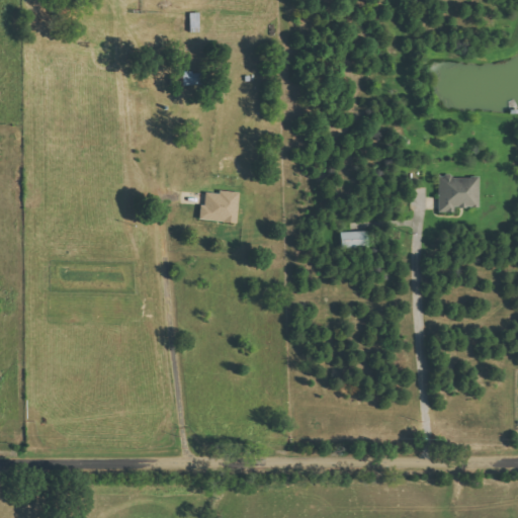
[(200,13),(190,13),(190,32),(200,32),(200,13)]
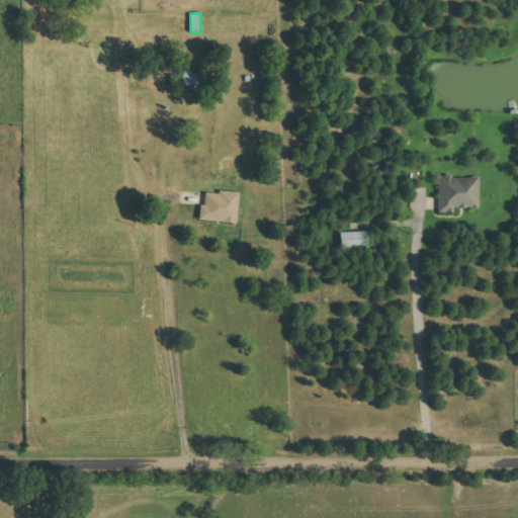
[(182,85),(199,85),(199,72),(182,72),(182,85)]
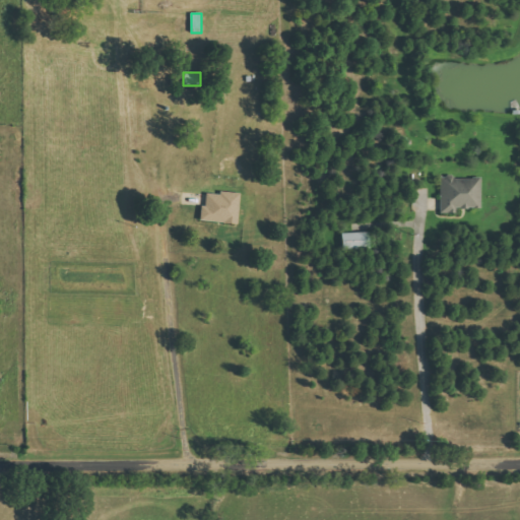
[(441,178),(441,213),(458,213),(458,208),(482,208),(481,178),(441,178)]
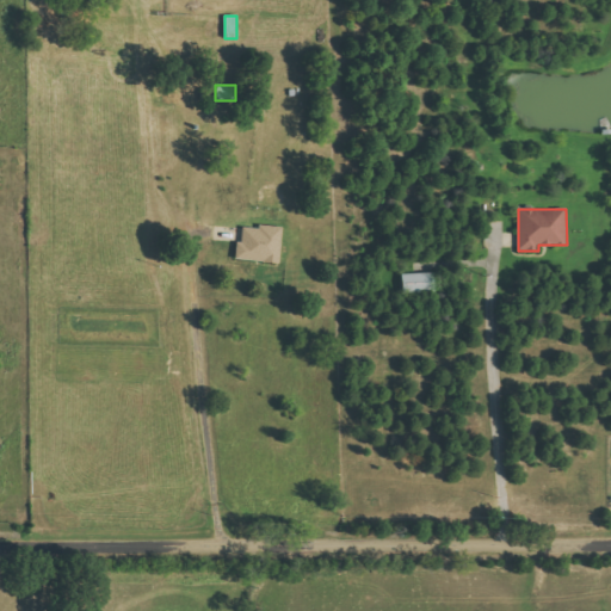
[(281,263),(283,229),(242,226),(241,244),(236,242),(235,259),(281,263)]
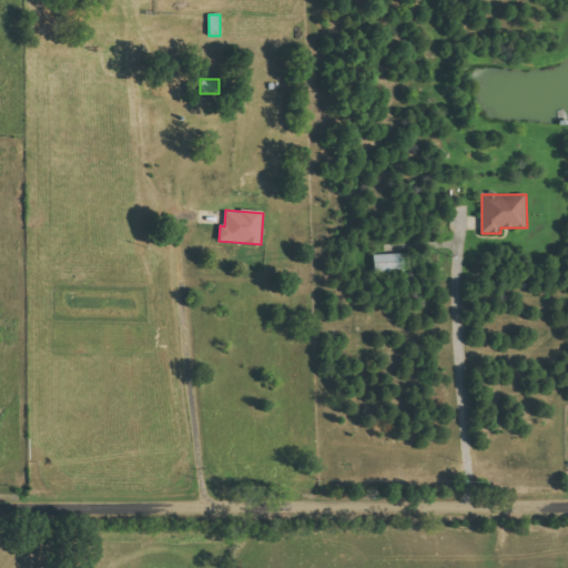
[(404,272),(404,253),(374,254),(374,273),(404,272)]
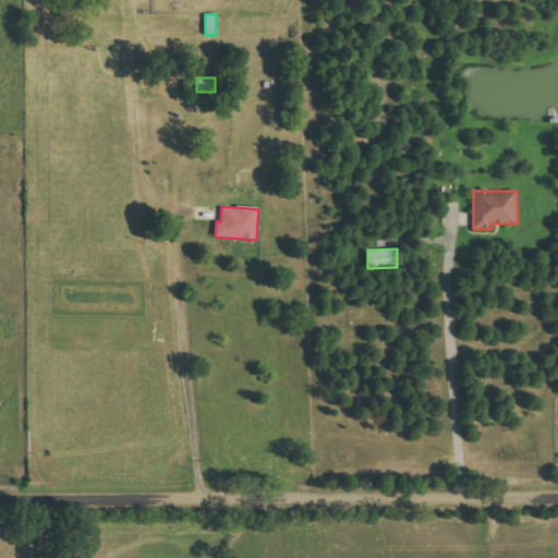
All buildings are outlined.
